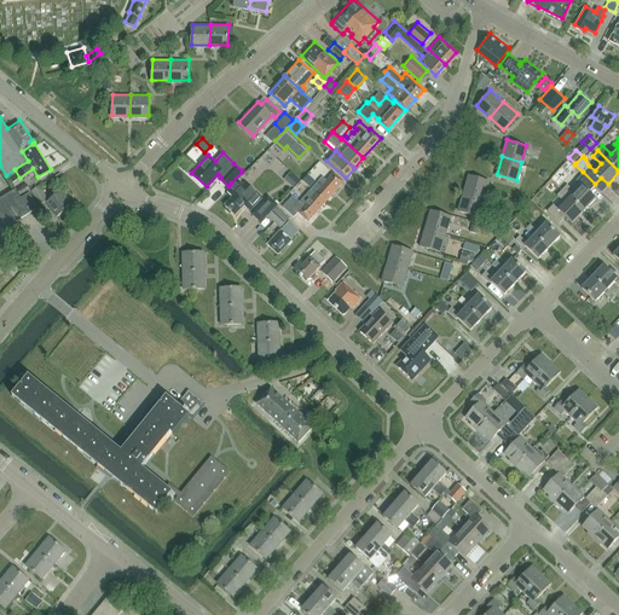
[(284,178),(294,185),(300,178),(291,169),(284,178)]
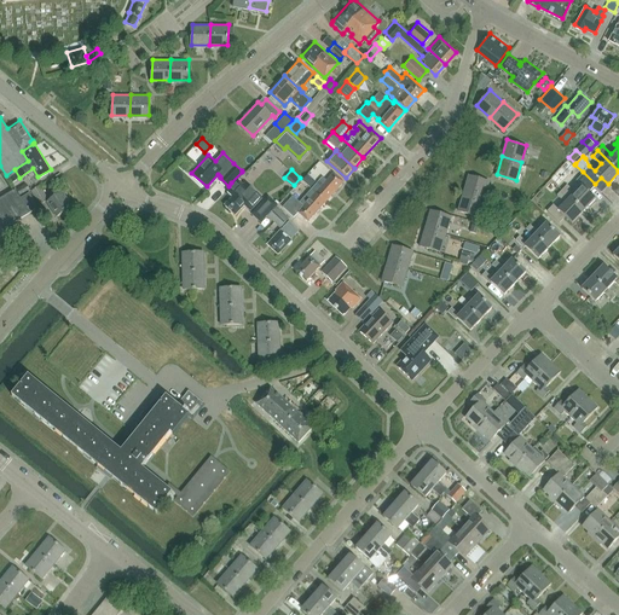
[(327,199),(343,179),(334,170),(327,178),(323,174),(312,186),(327,199)]
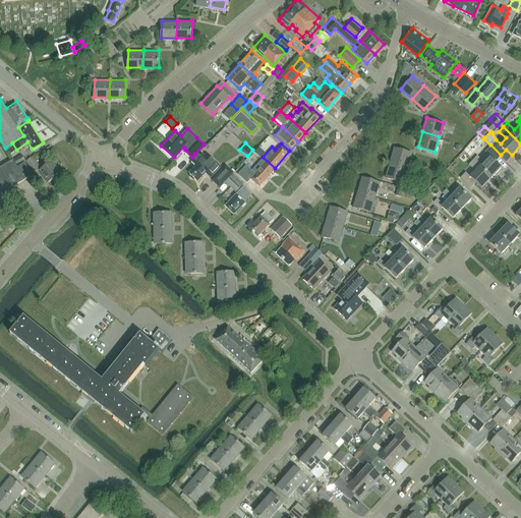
[(265,150),(258,145),(253,151),(259,156),(265,150)]
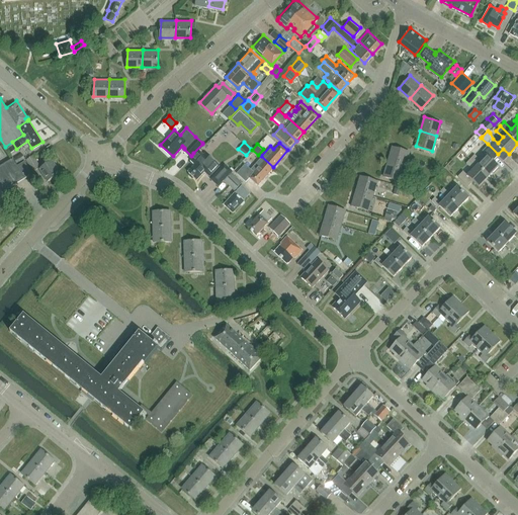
[(493,159),(498,154),(488,144),(483,149),(487,154),(482,159),(475,153),(470,157),(489,175),(499,165),(493,159)]
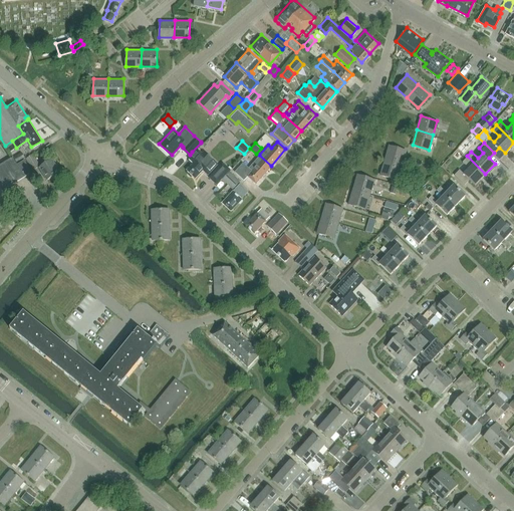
[(402,164),(406,150),(390,145),(386,159),(402,164)]
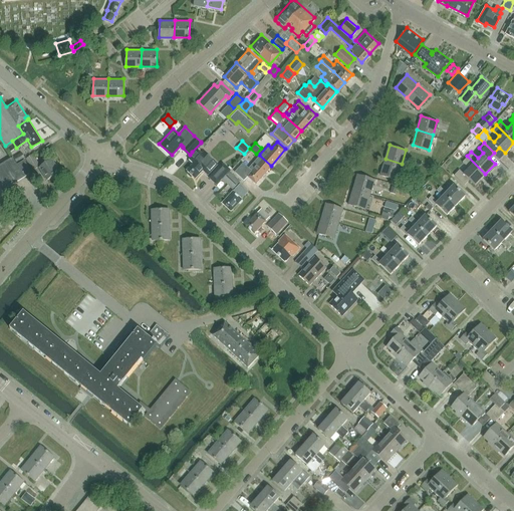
[(202,170),(207,174),(218,163),(204,150),(202,152),(198,148),(189,158),(193,162),(187,169),(196,177),(202,170)]
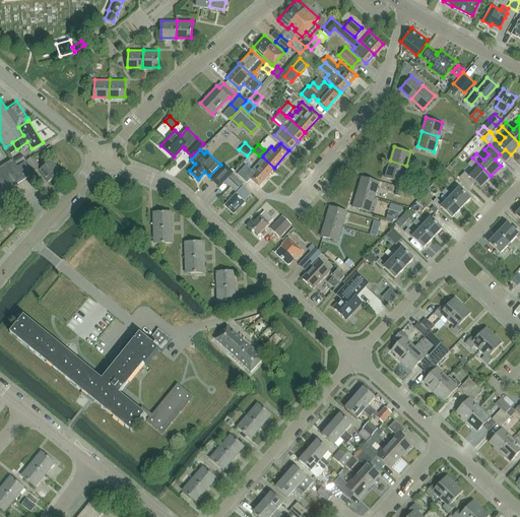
[(23,158),(24,158),(21,152),(13,157),(17,164),(24,159),(23,158)]
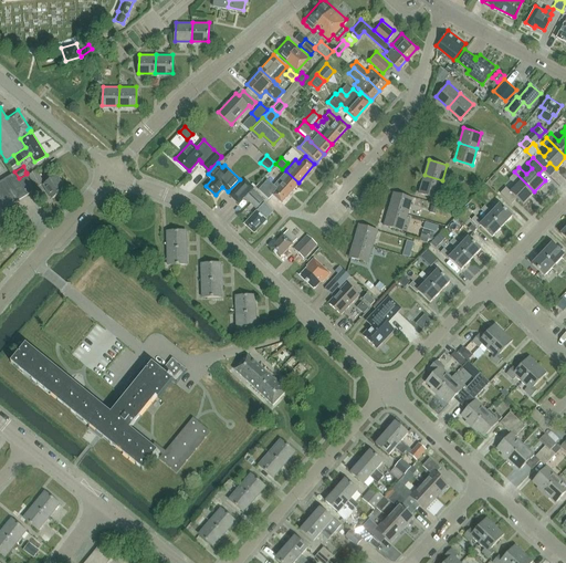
[(37,185),(43,180),(37,168),(29,173),(37,185)]
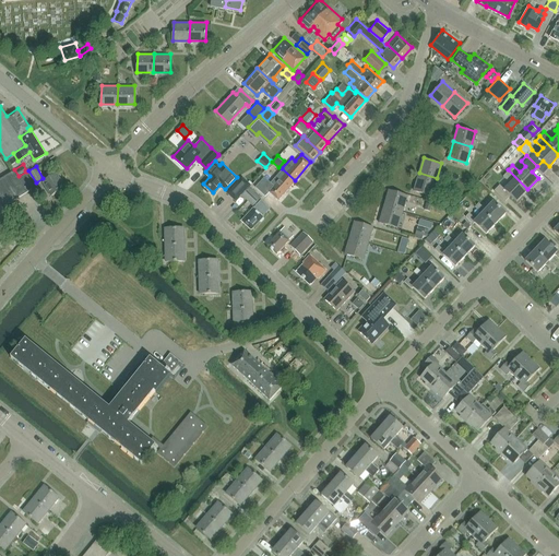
[(295,180),(282,168),(271,180),(264,175),(254,186),(264,194),(269,189),(278,198),(295,180)]
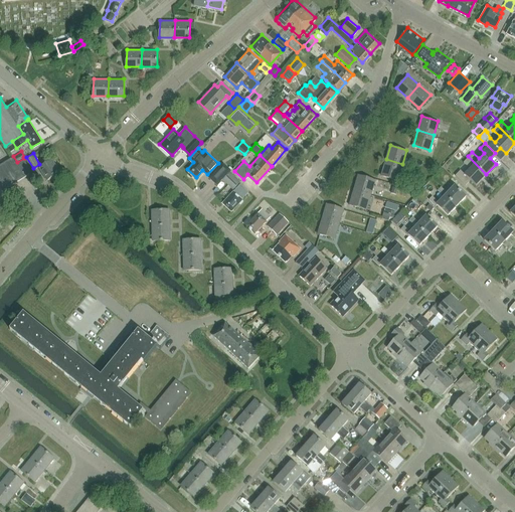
[(476,184),(486,174),(468,156),(464,160),(470,167),(465,173),(461,168),(456,174),(466,183),(471,178),(476,184)]
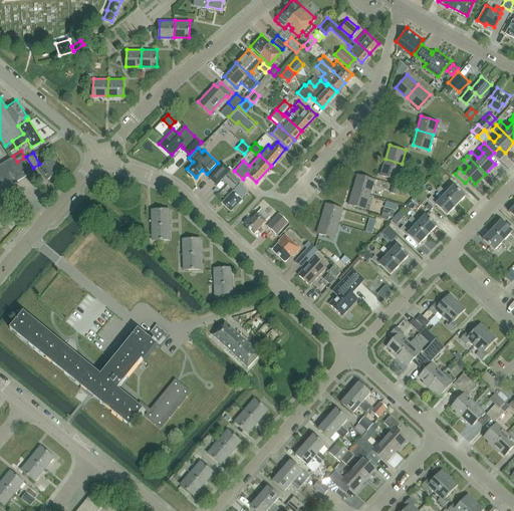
[(0,186),(2,190),(32,171),(25,159),(17,164),(13,157),(0,164),(0,186)]
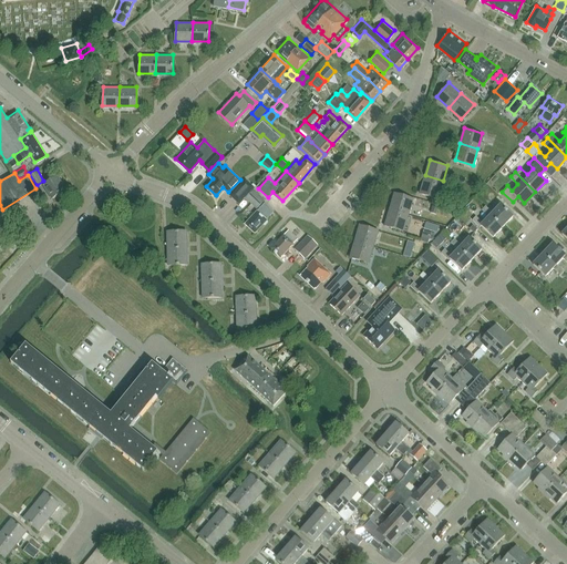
[(52,197),(66,188),(58,174),(43,183),(52,197)]
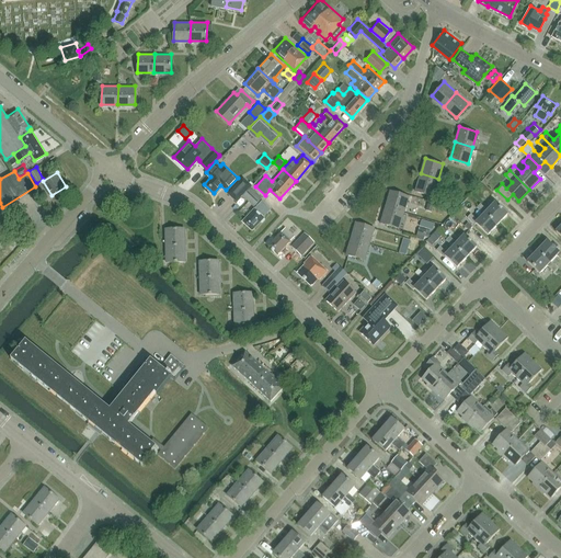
[(434,195),(438,179),(421,173),(415,190),(434,195)]
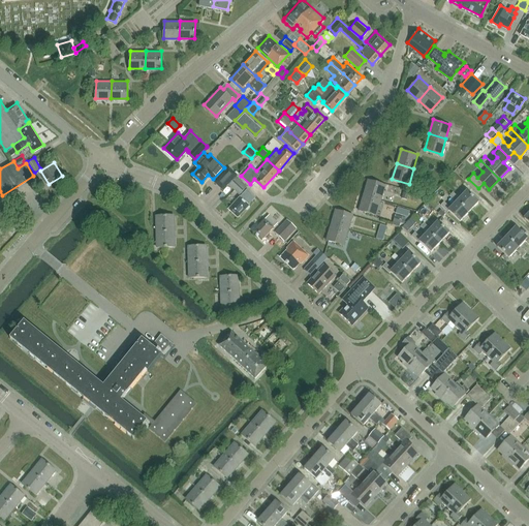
[(227,183),(228,182),(229,180),(236,174),(237,173),(229,165),(215,181),(222,188),(227,183)]
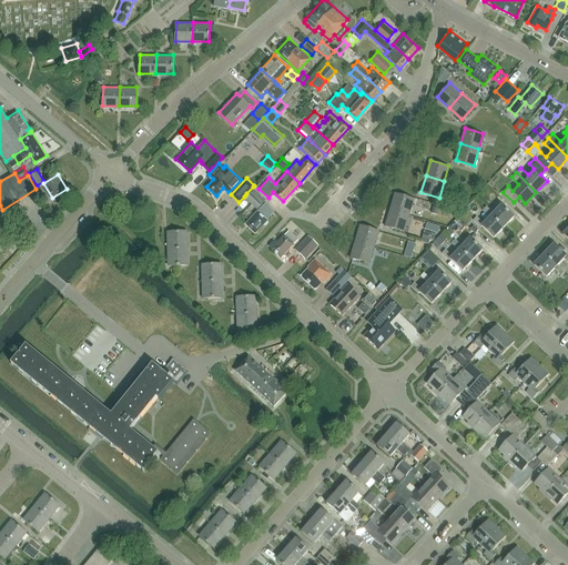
[(500,200),(505,194),(489,183),(485,189),(500,200)]
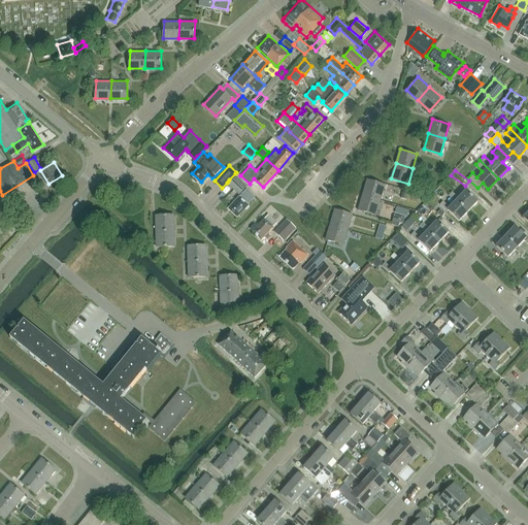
[(245,184),(235,173),(229,179),(228,182),(227,183),(238,192),(245,184)]
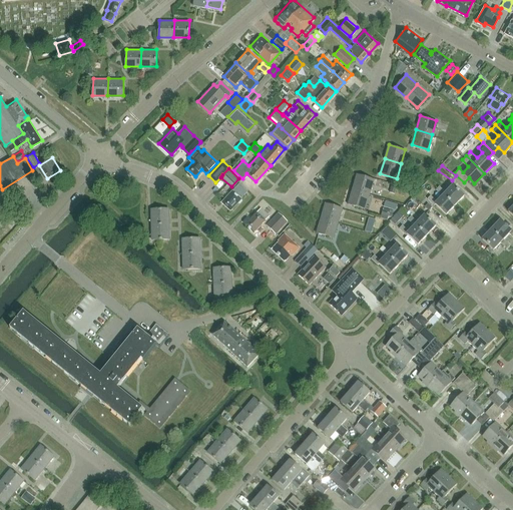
[(374,178),(359,173),(357,173),(353,187),(369,192),(374,178)]
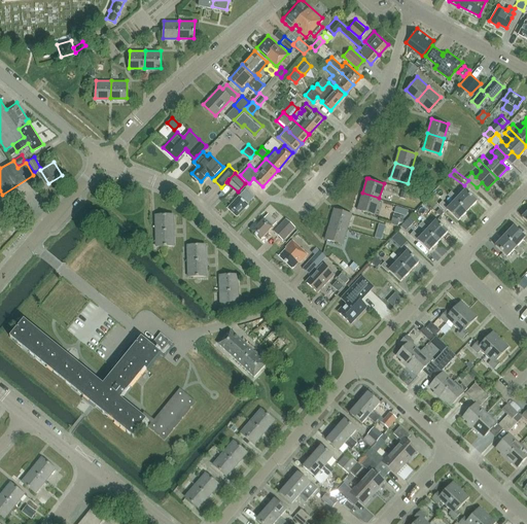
[(237,215),(245,206),(246,207),(248,204),(248,203),(247,202),(254,195),(246,186),(239,195),(227,207),(237,215)]
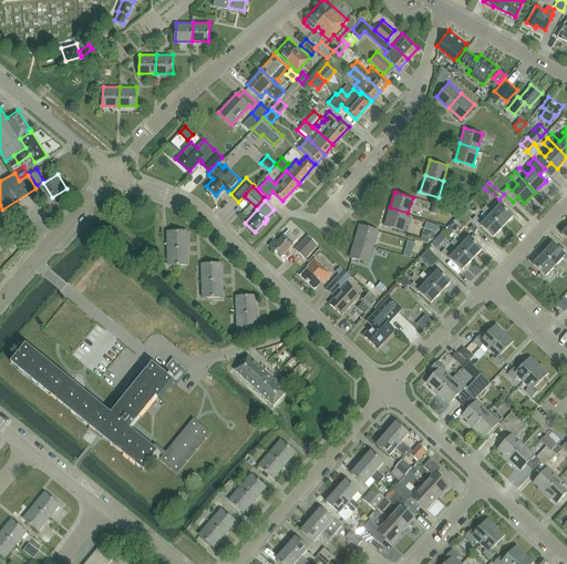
[(503,225),(513,215),(501,203),(493,211),(485,204),(482,207),(490,215),(491,213),(503,225)]
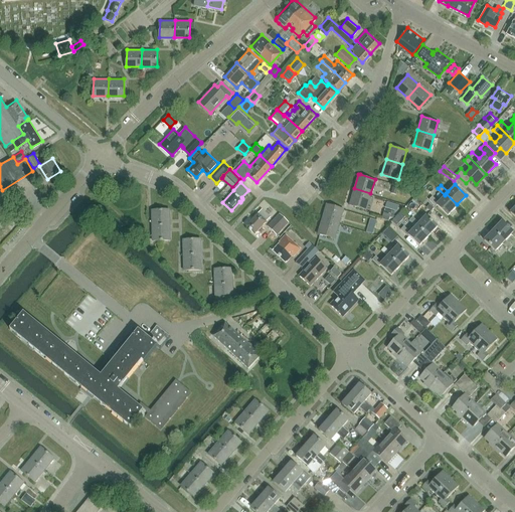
[(366,208),(370,193),(354,188),(350,203),(366,208)]
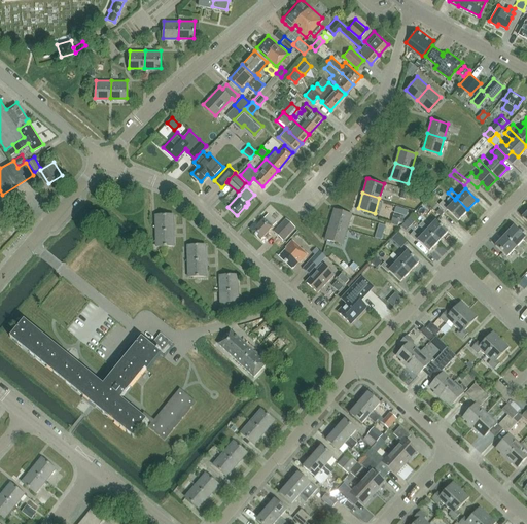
[(458,218),(467,209),(456,198),(455,200),(449,205),(443,199),(438,202),(446,209),(447,208),(458,218)]
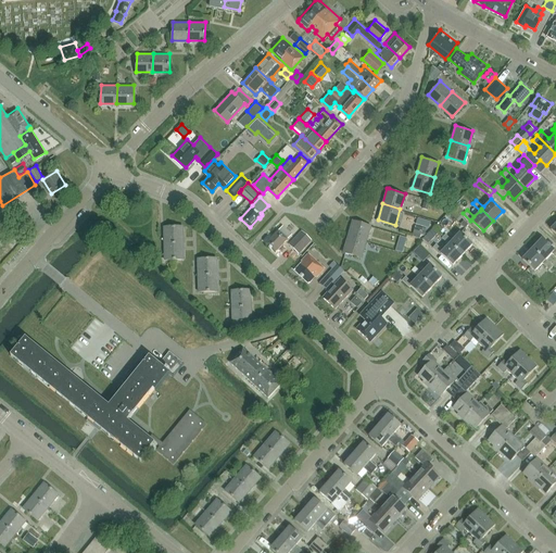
[(454,215),(449,210),(445,213),(452,218),(454,215)]
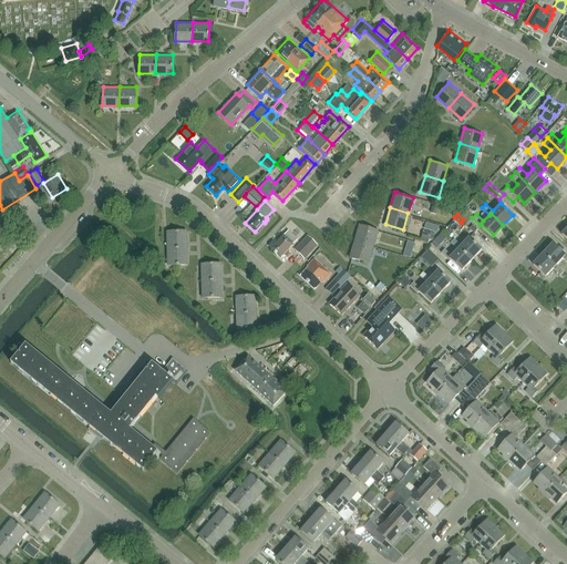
[(9,226),(12,222),(6,216),(2,221),(9,226)]
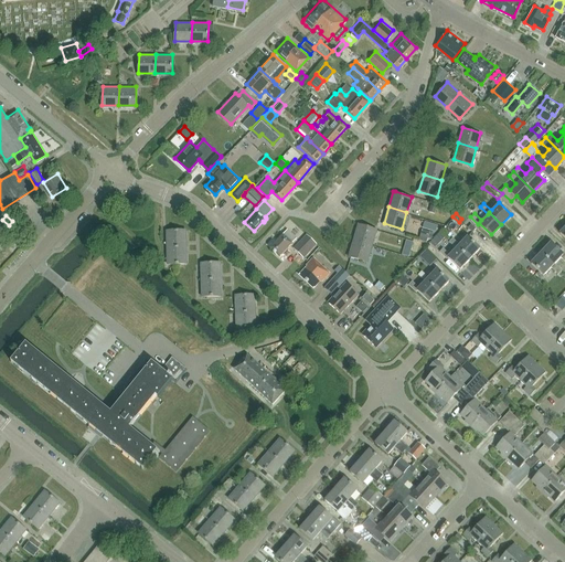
[(424,219),(423,225),(436,230),(438,223),(424,219)]
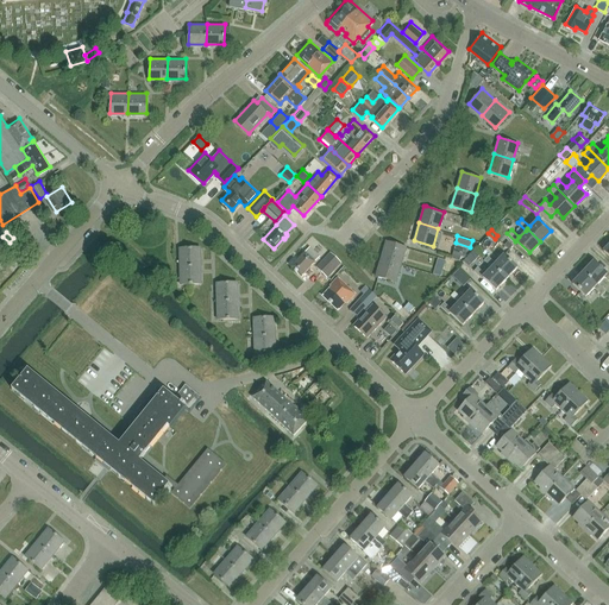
[(401,263),(406,245),(387,240),(382,257),(401,263)]
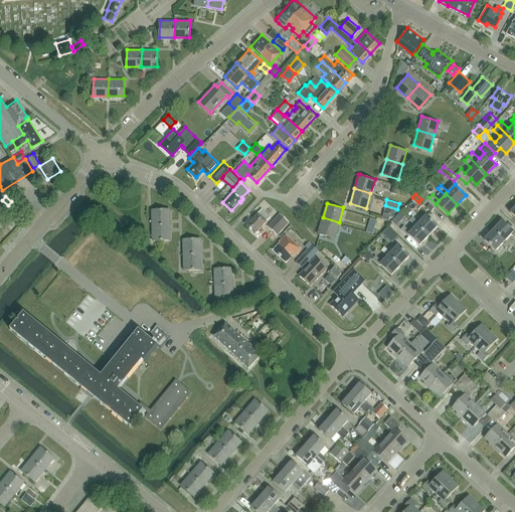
[(246,223),(254,231),(271,215),(262,207),(258,211),(250,219),(249,217),(247,217),(244,220),(244,222),(246,223)]
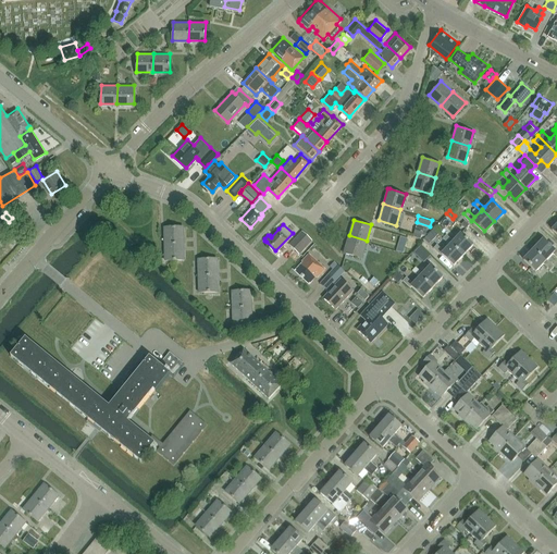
[(412,235),(420,237),(423,225),(416,224),(412,235)]
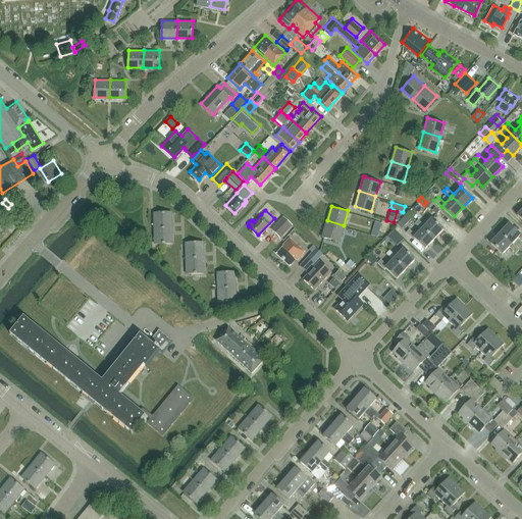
[(155,226),(172,226),(171,211),(154,211),(155,226)]
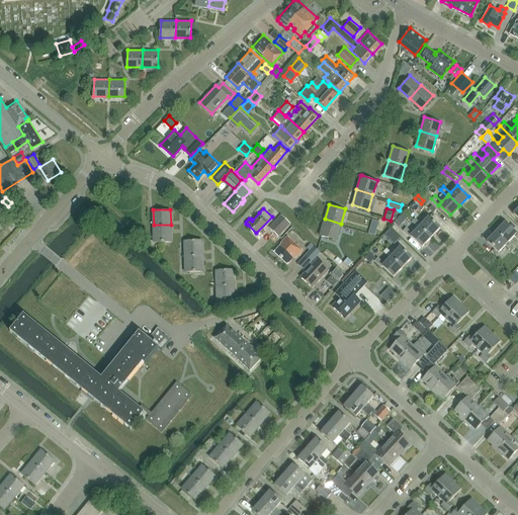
[(289,222),(280,212),(267,226),(277,235),(289,222)]
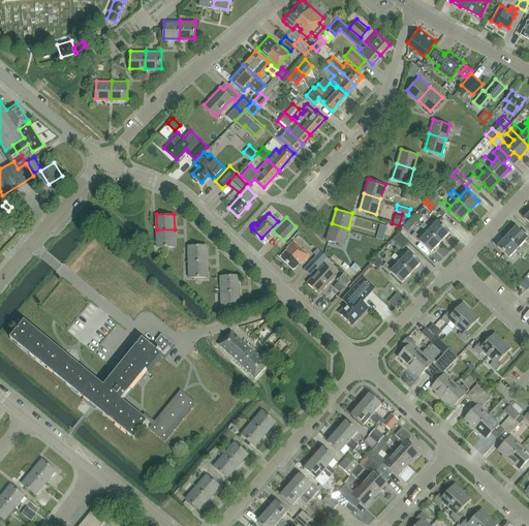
[(440,241),(449,230),(438,220),(431,227),(424,221),(421,224),(428,230),(429,229),(440,241)]
